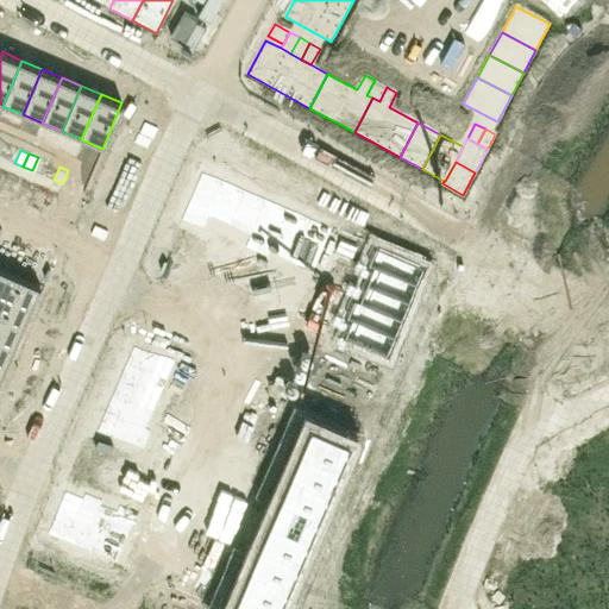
[(68,170),(63,183),(71,187),(77,174),(68,170)]
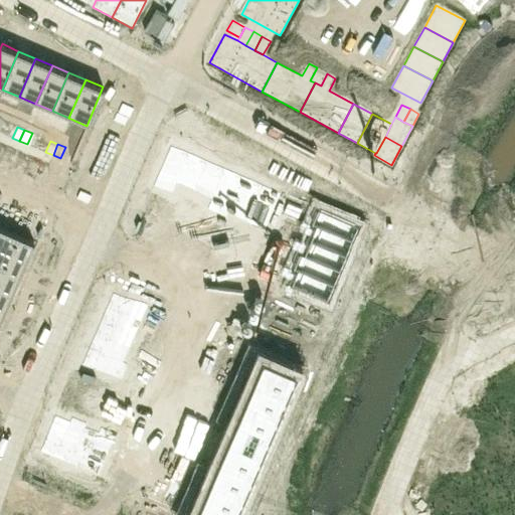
[(170,144),(156,178),(175,187),(190,153),(170,144)]
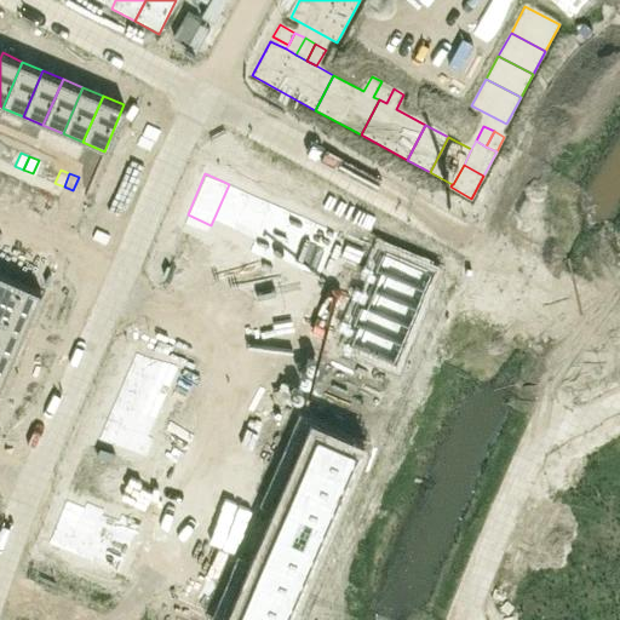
[(229,184),(211,225),(233,234),(251,193),(229,184)]
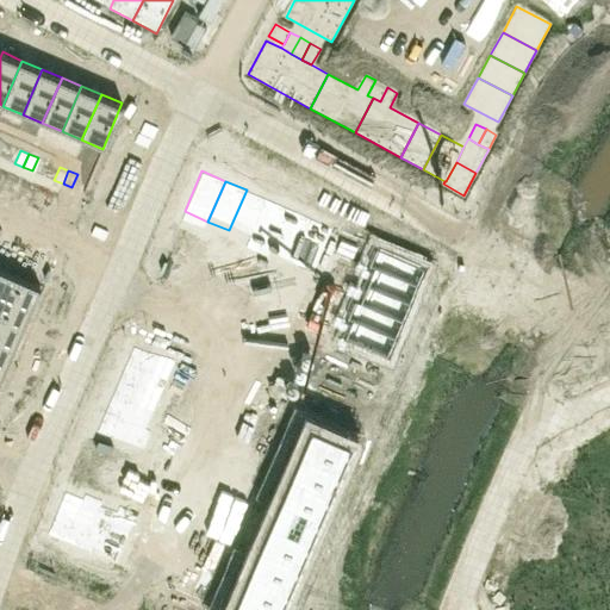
[(247,190),(229,230),(250,240),(267,199),(247,190)]
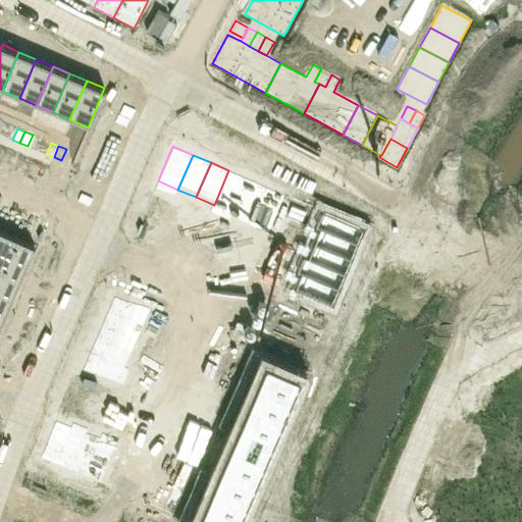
[(228,170),(214,205),(231,212),(247,178),(228,170)]
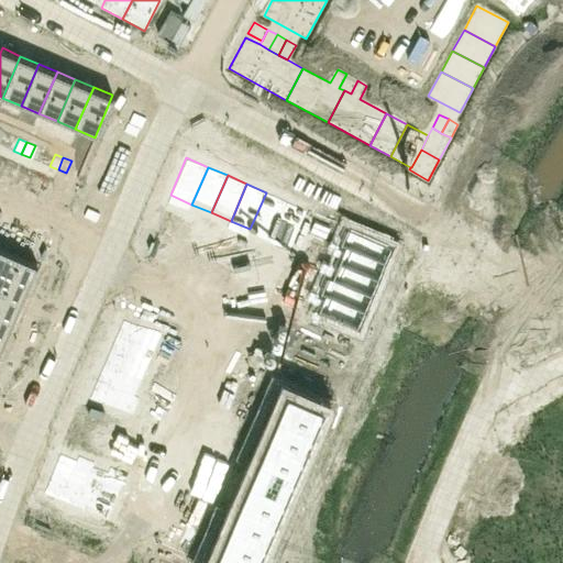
[(266,192),(250,229),(269,238),(286,200),(266,192)]
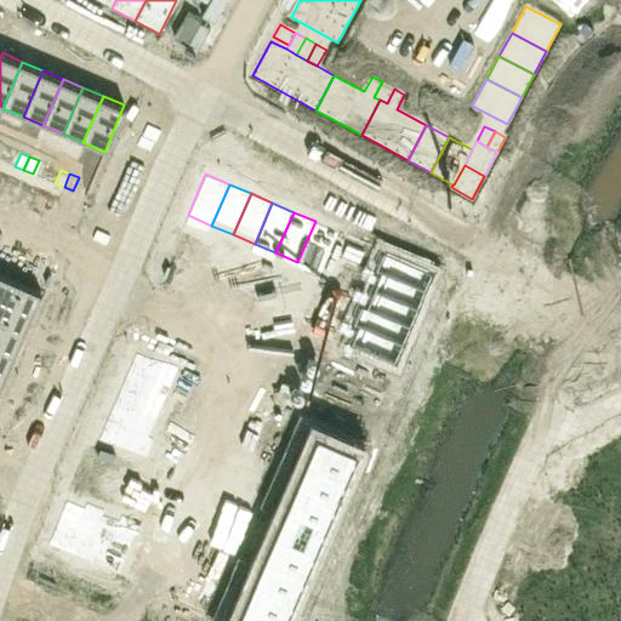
[(315,221),(297,262),(322,272),(339,232),(315,221)]
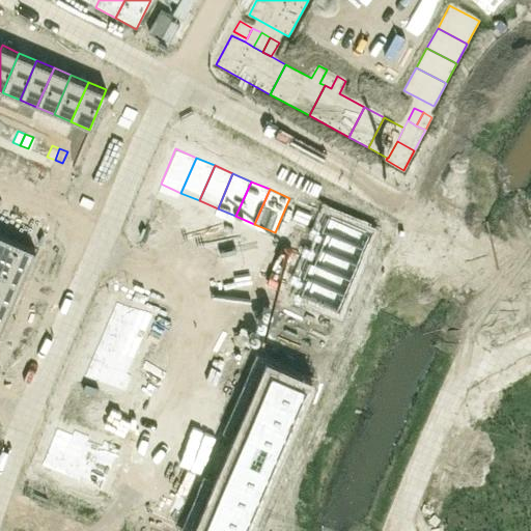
[(295,210),(291,217),(303,222),(306,215),(295,210)]
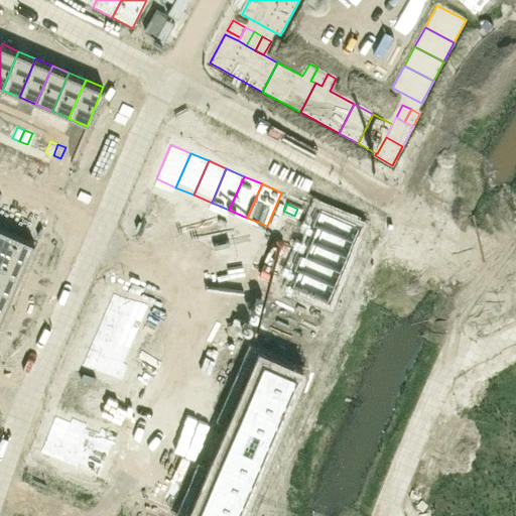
[(154,207),(151,214),(162,219),(165,212),(154,207)]
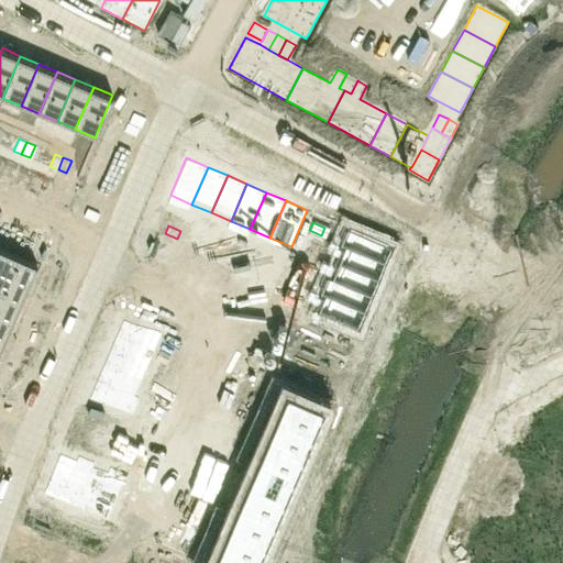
[(352,229),(344,245),(385,263),(393,246),(352,229)]
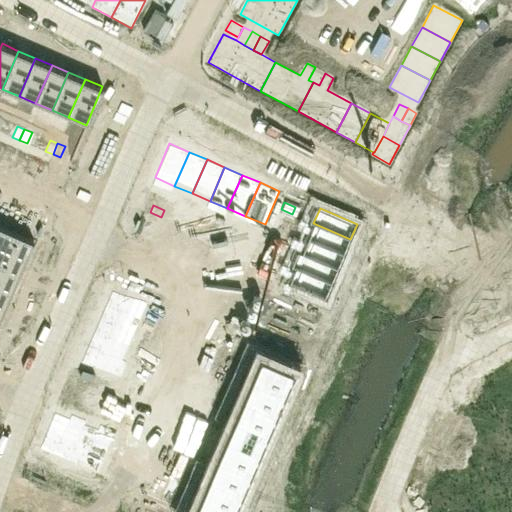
[(164,210),(161,217),(172,222),(175,214),(164,210)]
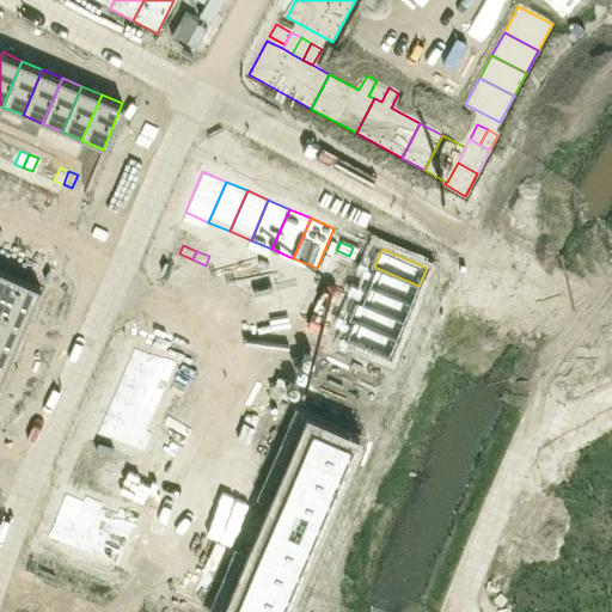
[(332,258),(329,268),(342,273),(346,264),(332,258)]
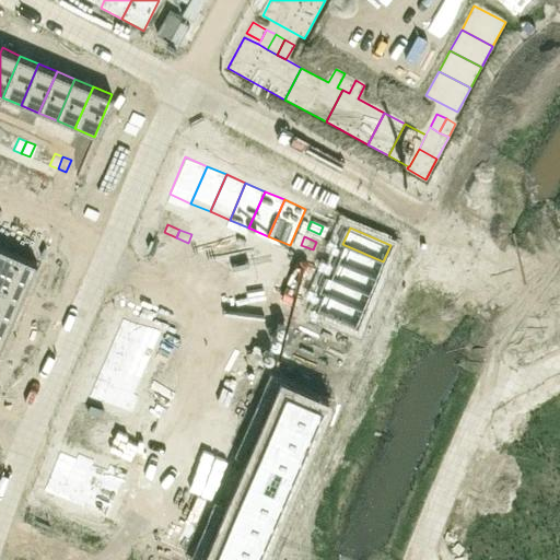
[(206,241),(202,248),(214,254),(218,246),(206,241)]
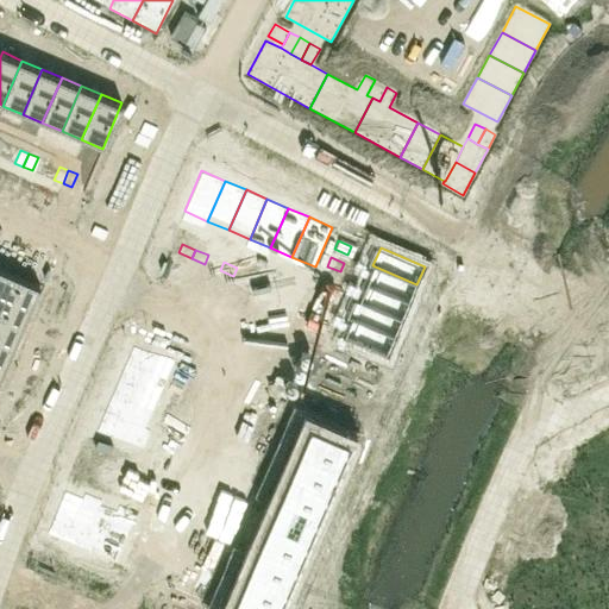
[(372,265),(365,282),(409,301),(416,284),(372,265)]
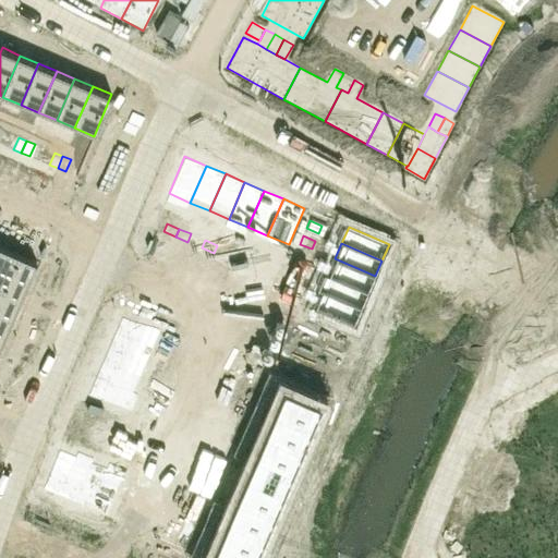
[(0,244),(0,266),(27,279),(36,259),(0,244)]
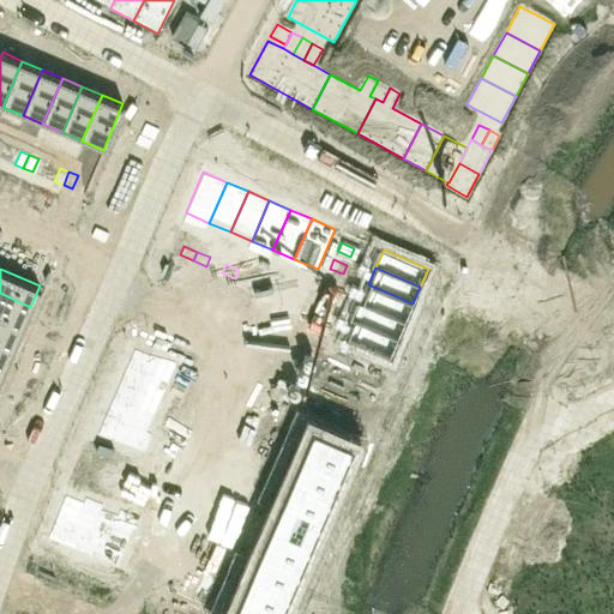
[(330,269),(325,277),(338,283),(343,274),(330,269)]
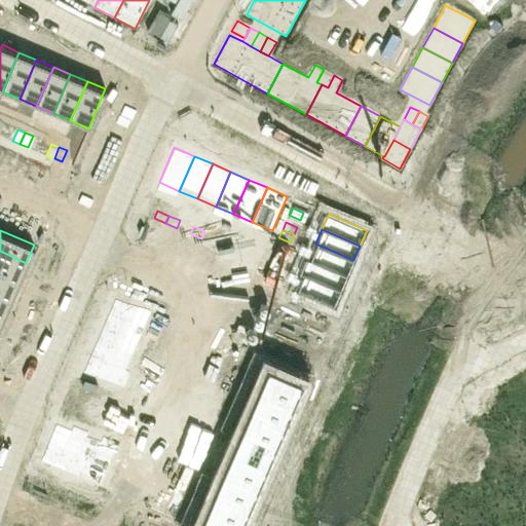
[(204,231),(201,238),(213,243),(216,236),(204,231)]
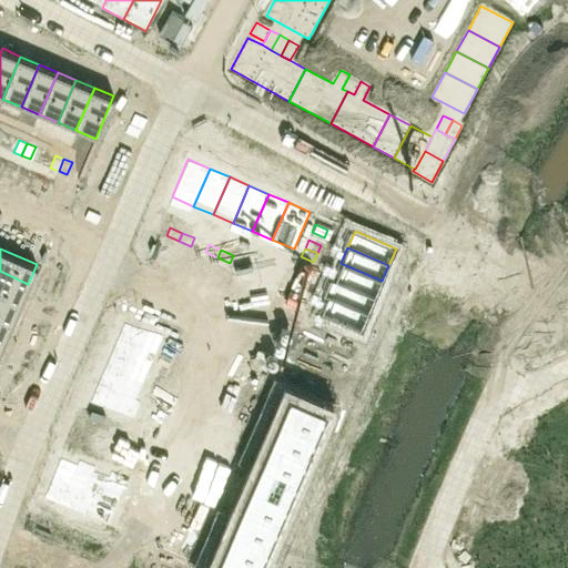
[(249,261),(245,270),(257,274),(261,266),(249,261)]
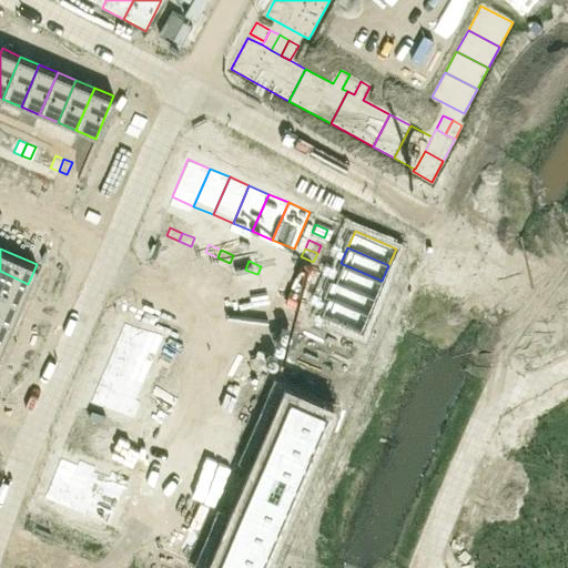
[(341,263),(334,280),(375,297),(382,281),(341,263)]
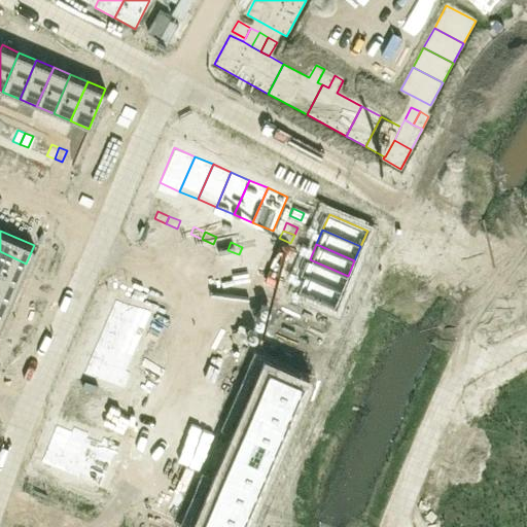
[(242,247),(239,254),(250,259),(253,252),(242,247)]
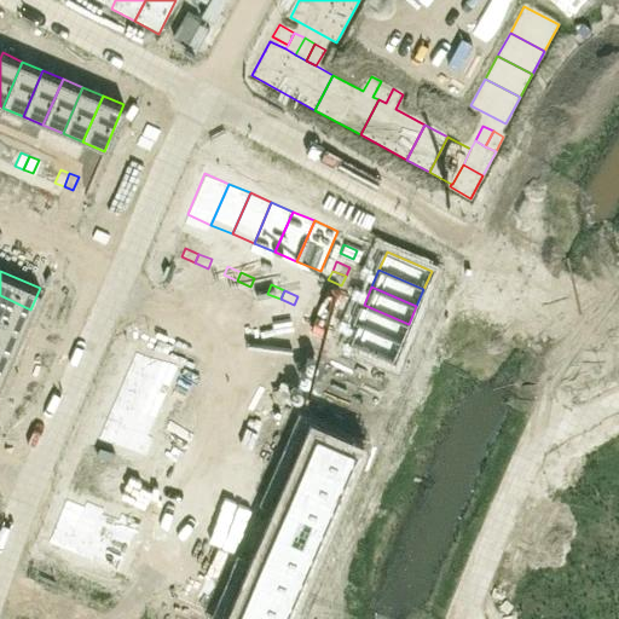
[(0,295),(0,319),(22,329),(30,310),(0,295)]
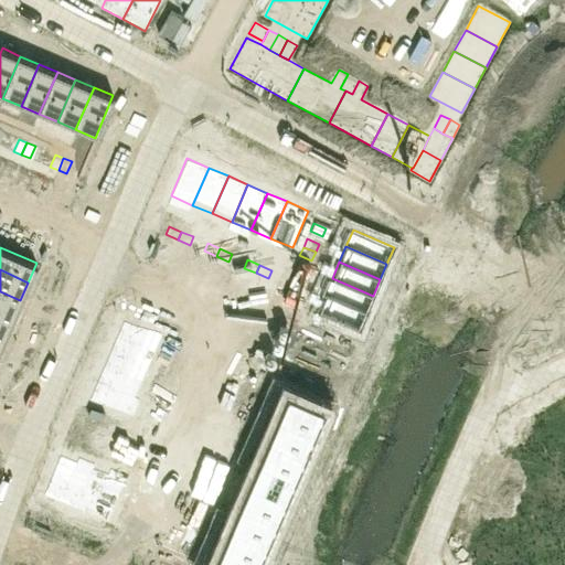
[(292,270),(289,278),(301,284),(305,276),(292,270)]
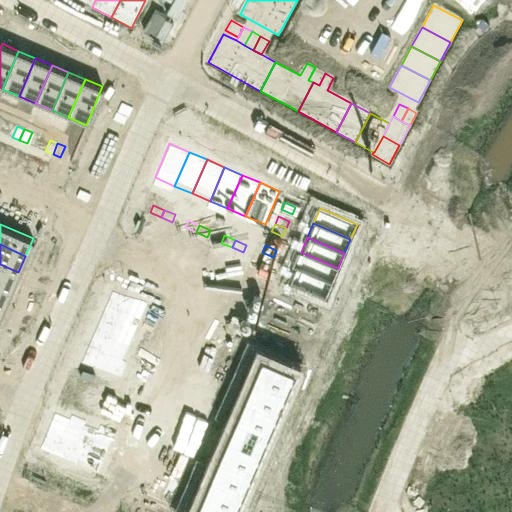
[(262,252),(259,260),(270,264),(273,257),(262,252)]
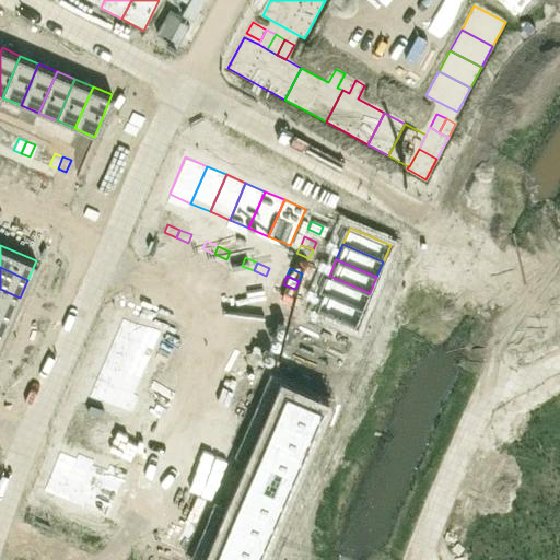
[(329,276),(323,291),(363,308),(370,293),(329,276)]
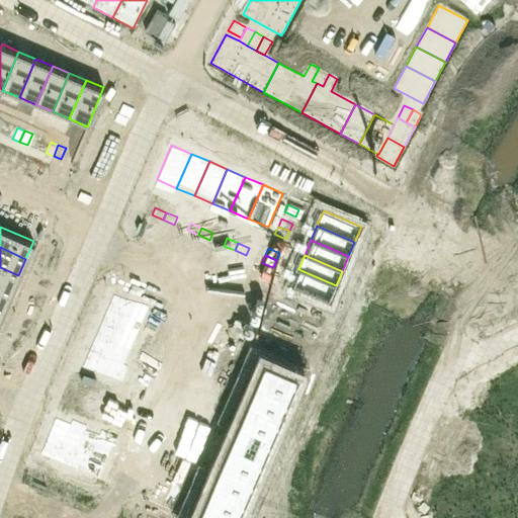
[(0,267),(0,287),(11,292),(18,275),(0,267)]
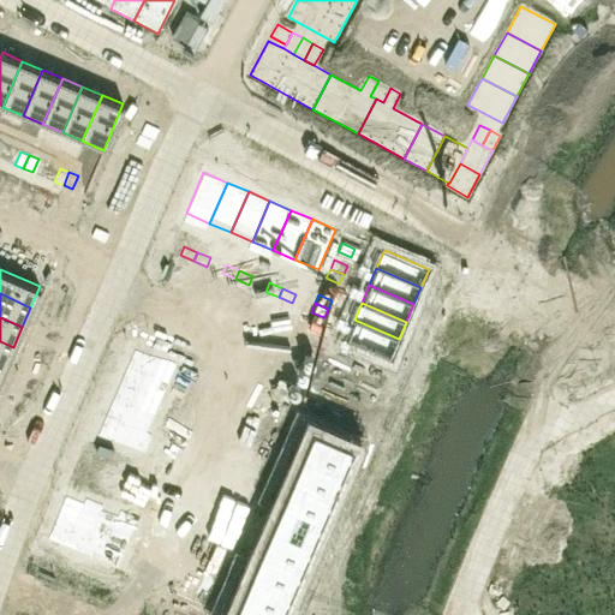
[(354,320),(346,338),(390,357),(399,339),(354,320)]
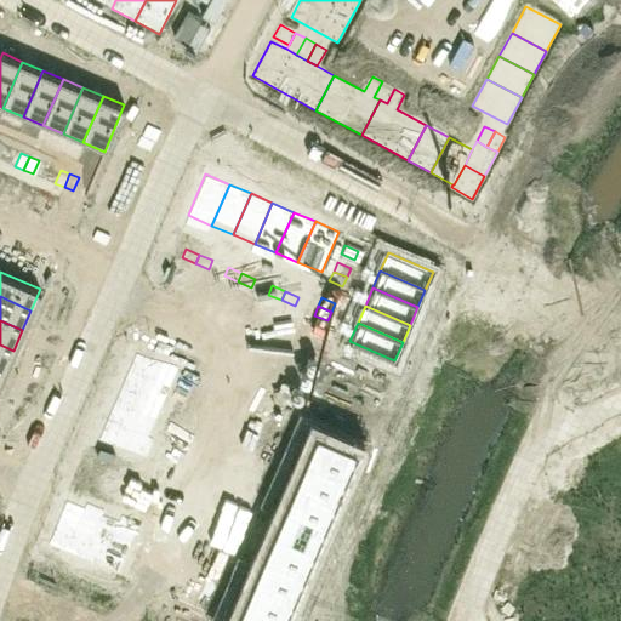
[(0,345),(0,368),(5,370),(13,351),(0,345)]
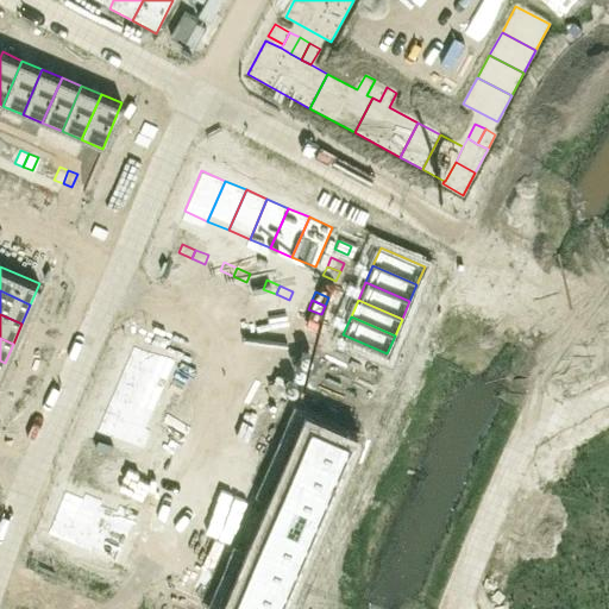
[(132,344),(125,363),(169,382),(176,363),(132,344)]
